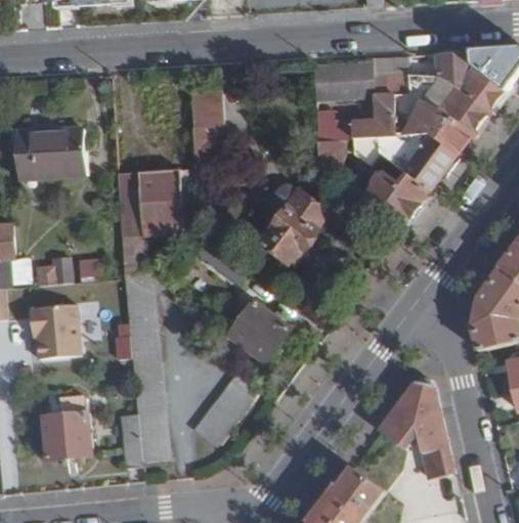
[(518,48),(474,51),(474,69),(505,90),(518,71),(518,48)]
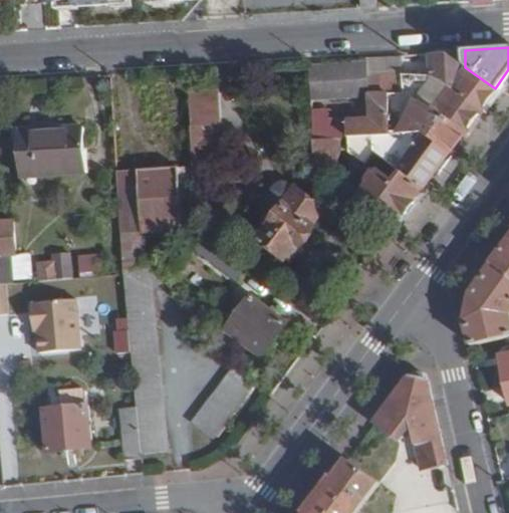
[(465,50),(428,53),(428,77),(439,77),(443,81),(479,109),(495,88),(465,67),(465,50)]
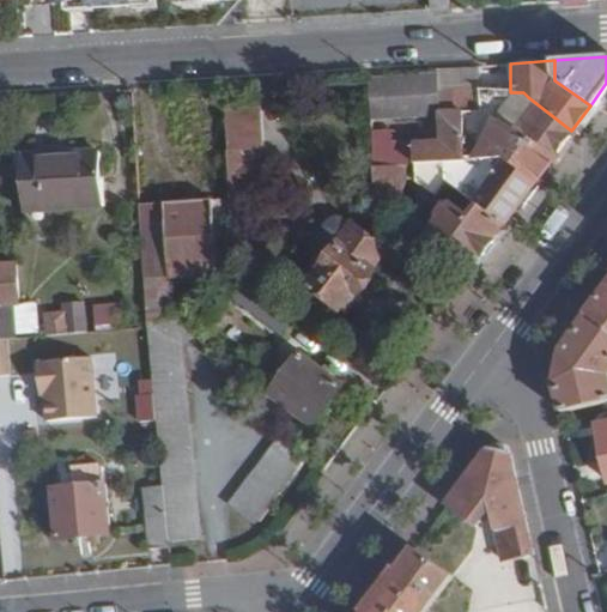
[(471,67),(430,67),(430,86),(471,86),(471,67)]
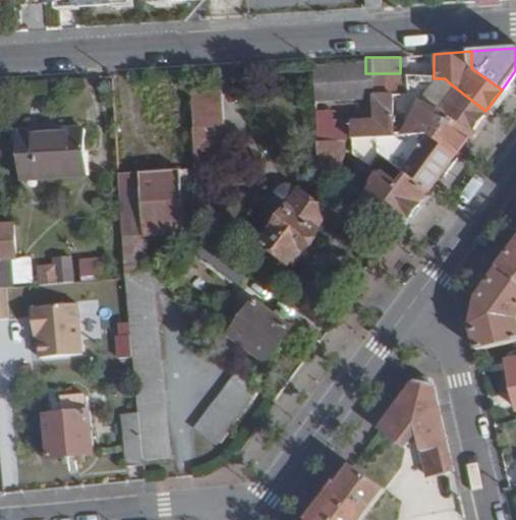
[(364,62),(308,64),(309,100),(365,98),(364,62)]
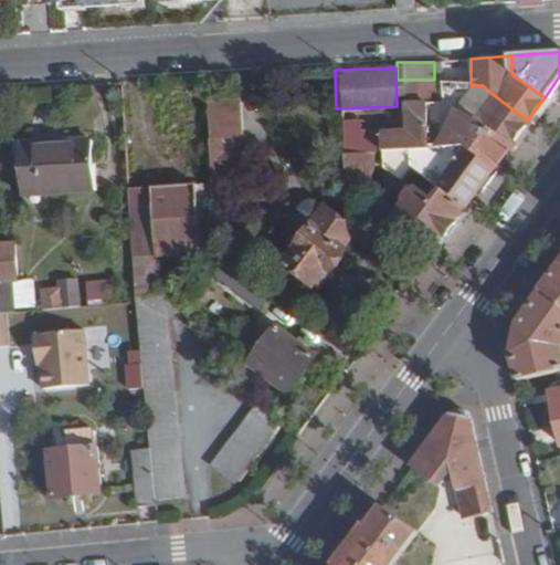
[(433,82),(400,82),(400,87),(419,87),(418,96),(433,96),(433,82)]
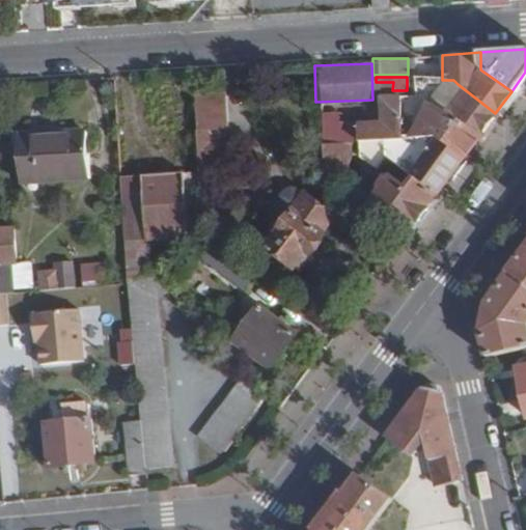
[(432,89),(425,98),(427,100),(446,110),(479,135),(495,113),(458,84),(454,88),(457,90),(449,100),(432,89)]
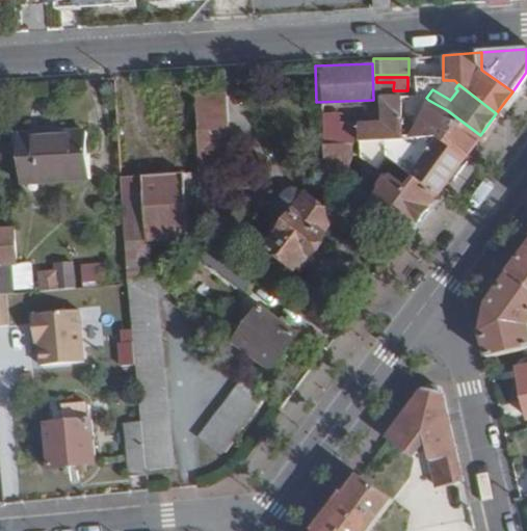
[(219,90),(192,93),(196,157),(213,155),(225,155),(219,90)]
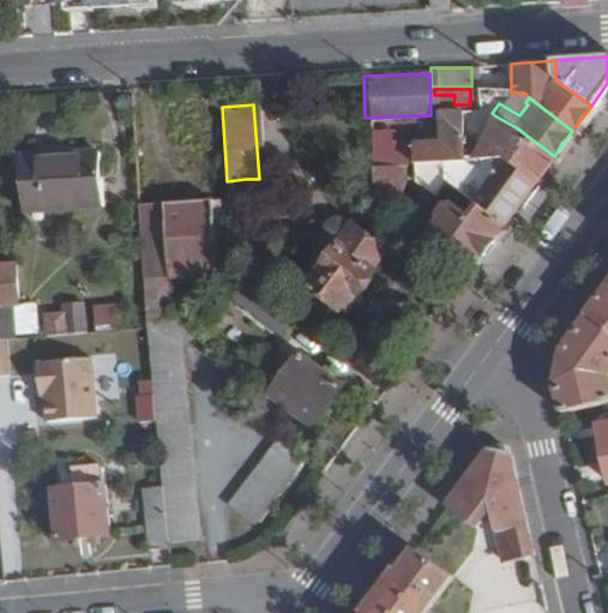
[(463,158),(459,108),(437,109),(438,137),(413,139),(411,162),(417,161),(463,158)]
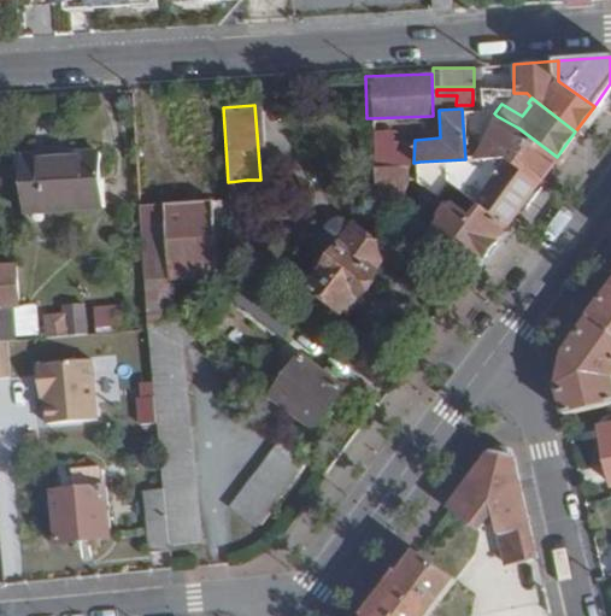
[(497,116),(477,158),(501,157),(536,183),(557,157),(518,128),(497,116)]
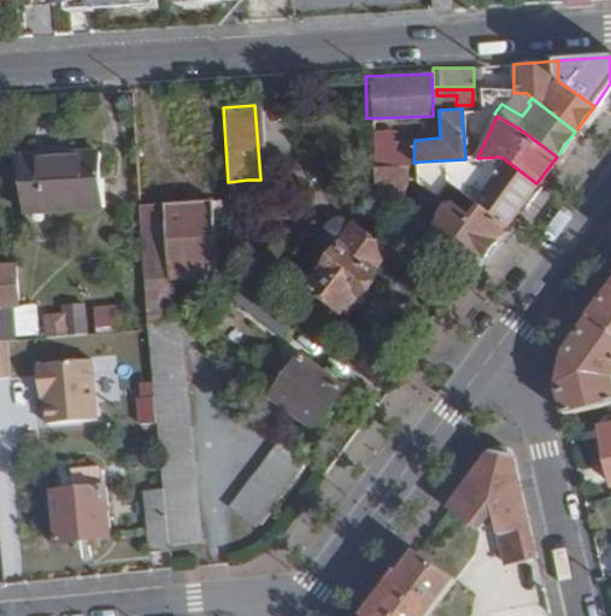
[(101,205),(98,153),(19,157),(24,228),(47,226),(46,209),(101,205)]
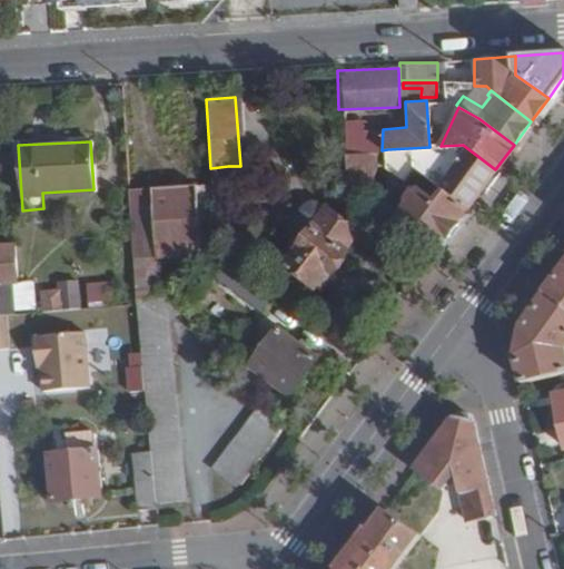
[(441,146),(429,147),(387,149),(404,162),(445,193),(466,209),(495,169),(463,145),(441,146)]
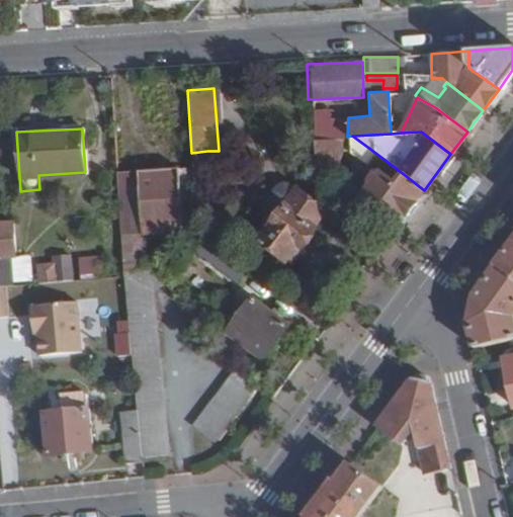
[(347,137),(332,138),(338,143),(359,159),(367,147),(352,136),(347,137)]
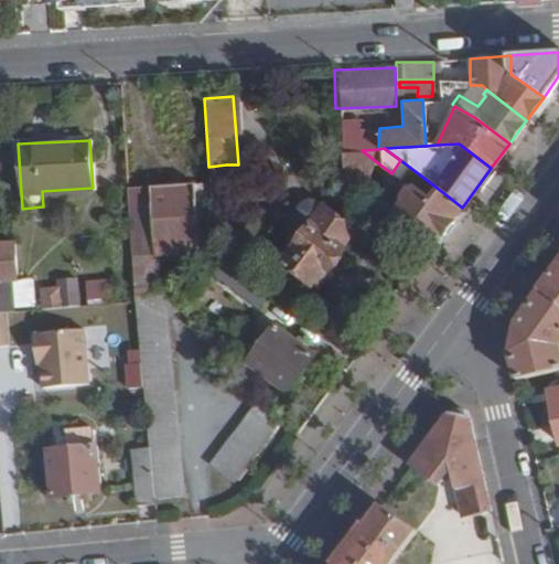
[(362,150),(342,151),(344,181),(359,193),(368,156),(362,150)]
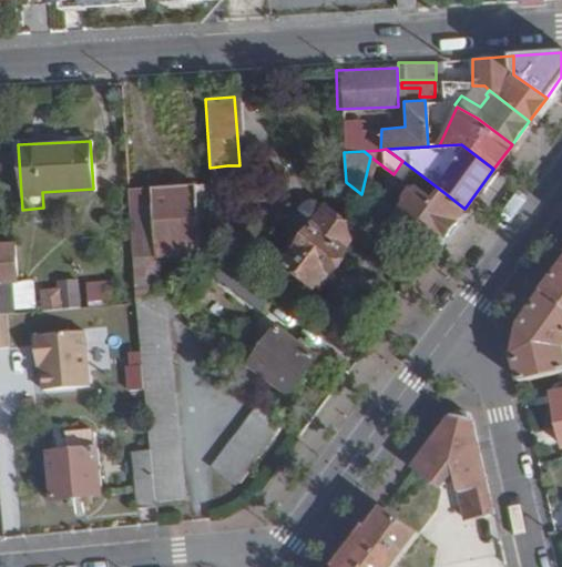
[(227,165),(210,168),(211,183),(212,201),(230,200),(227,165)]
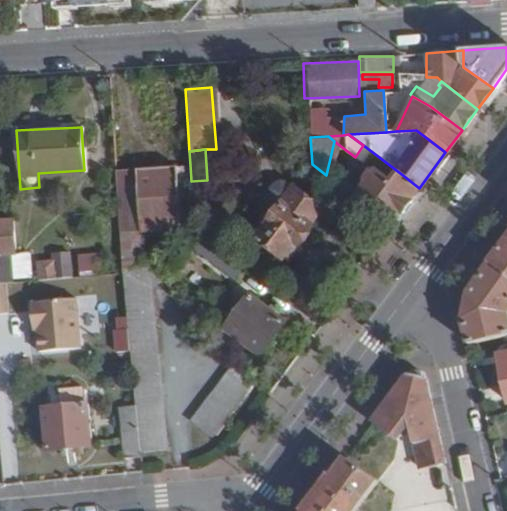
[(191,181),(190,165),(176,166),(180,227),(194,226),(191,181)]
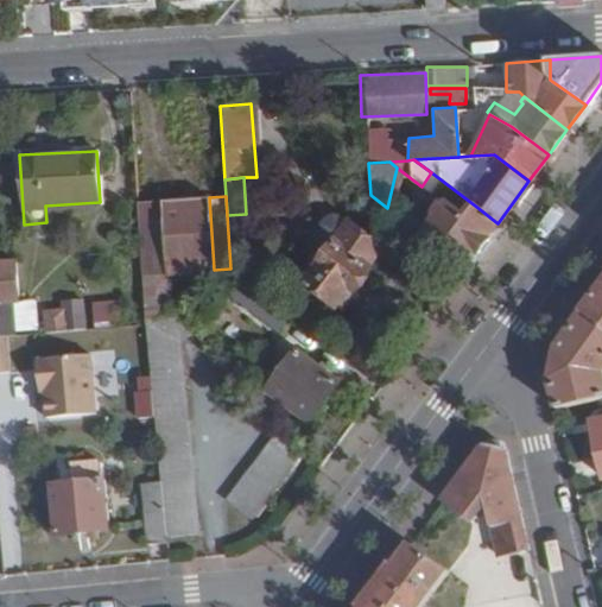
[(209,197),(160,200),(166,272),(214,270),(209,197)]
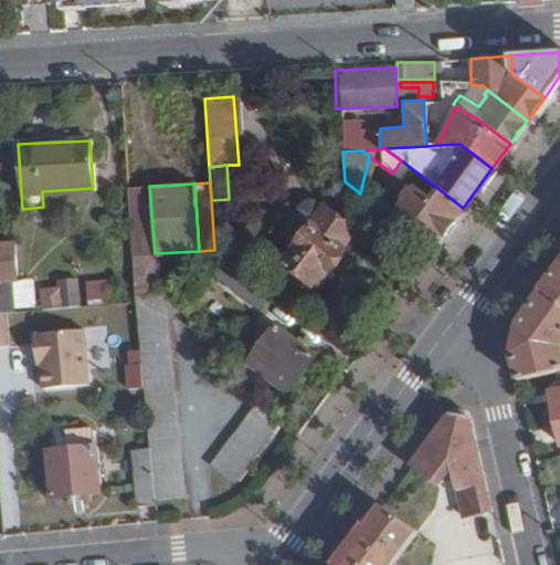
[(149,186),(126,188),(134,301),(157,286),(155,253),(149,186)]
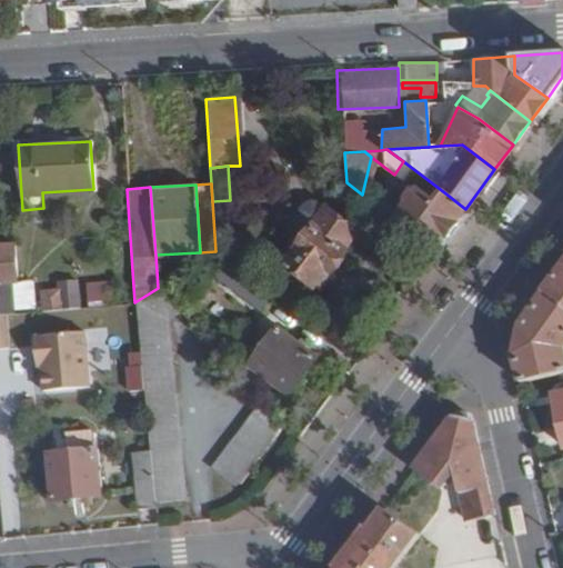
[(406,201),(393,218),(435,249),(465,209),(444,192),(435,202),(418,189),(412,189),(405,199),(406,201)]
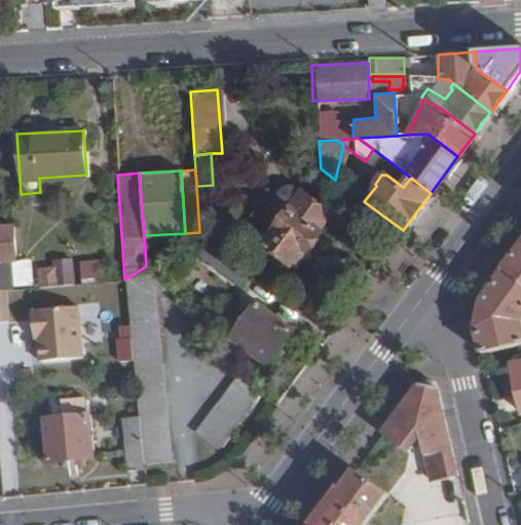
[(262,242),(289,263),(297,269),(307,269),(315,259),(314,248),(311,246),(321,233),(315,230),(328,213),(301,192),(287,212),(282,208),(271,219),(277,223),(262,242)]
